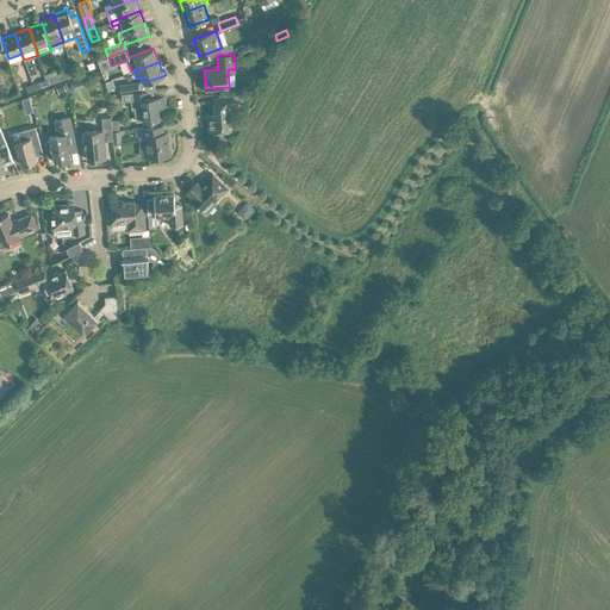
[(60,74),(57,75),(60,80),(75,74),(74,69),(60,74)]
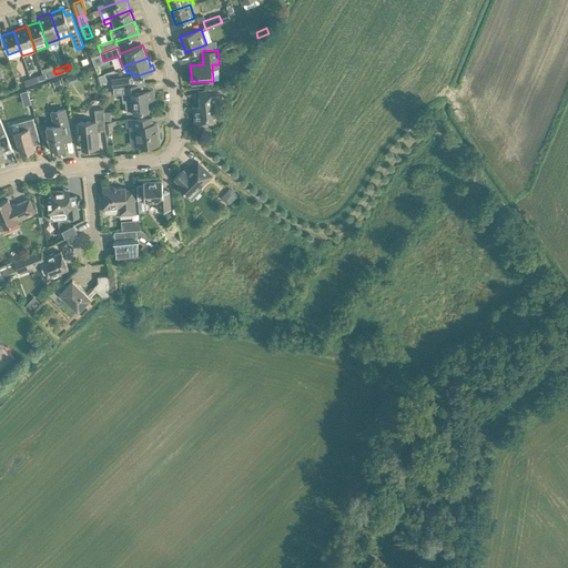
[(112,87),(113,87),(131,84),(129,75),(111,78),(112,87)]
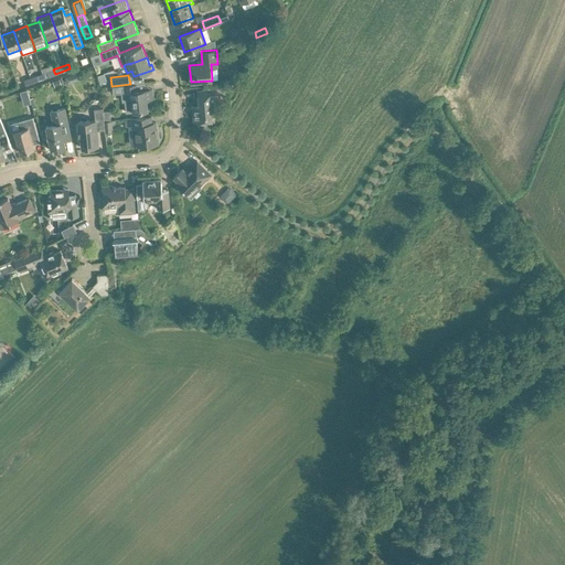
[(148,109),(147,100),(153,99),(152,88),(146,89),(145,83),(130,84),(113,86),(114,93),(121,93),(123,102),(125,100),(127,113),(148,109)]
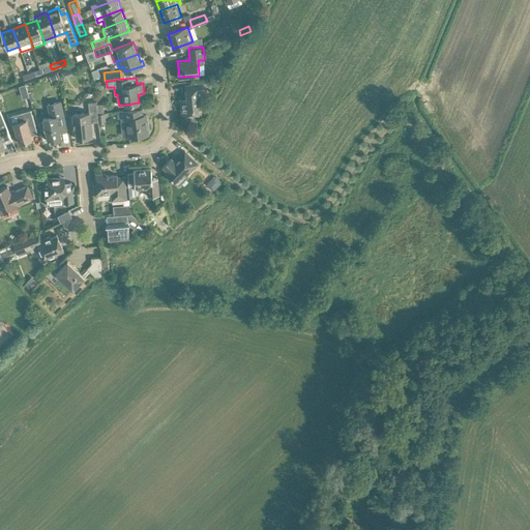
[(202,83),(185,84),(187,98),(181,98),(182,105),(181,106),(182,114),(199,112),(198,94),(203,94),(202,83)]
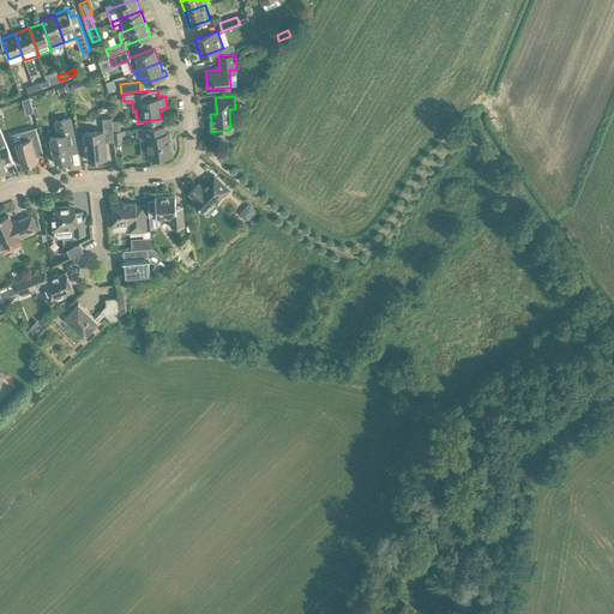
[(114,140),(113,131),(112,116),(102,118),(103,130),(84,132),(86,150),(88,150),(89,160),(107,158),(106,142),(114,140)]
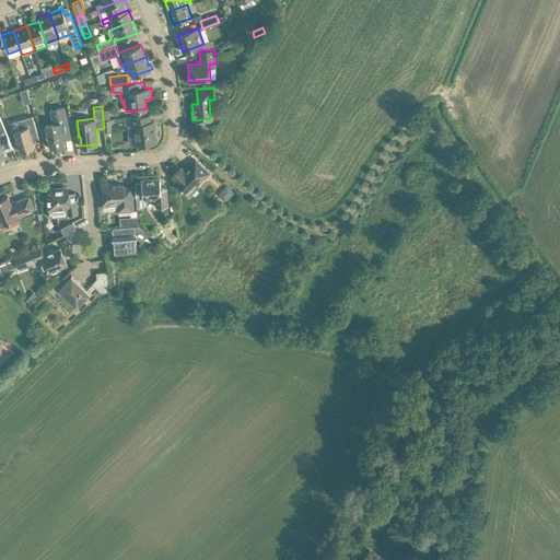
[(71,137),(65,107),(50,109),(53,123),(46,125),(47,133),(46,135),(47,138),(48,137),(50,147),(55,146),(55,148),(66,146),(63,138),(71,137)]
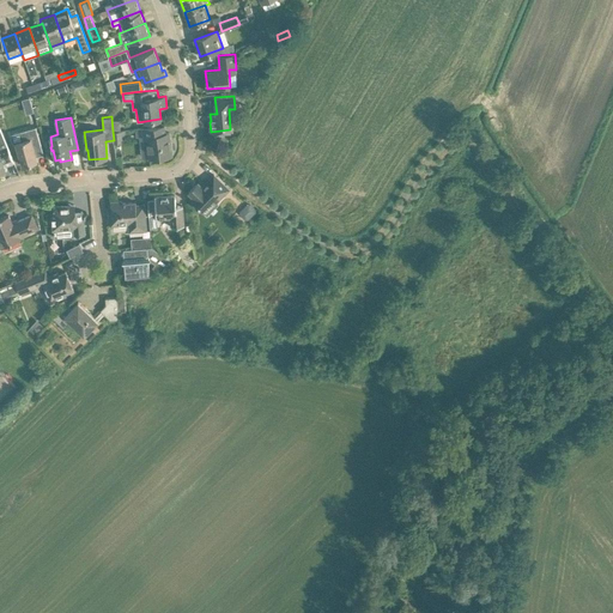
[(145,157),(149,157),(149,158),(153,157),(153,159),(158,159),(158,157),(173,155),(170,132),(165,133),(164,125),(145,127),(147,145),(144,145),(141,147),(143,156),(145,157)]
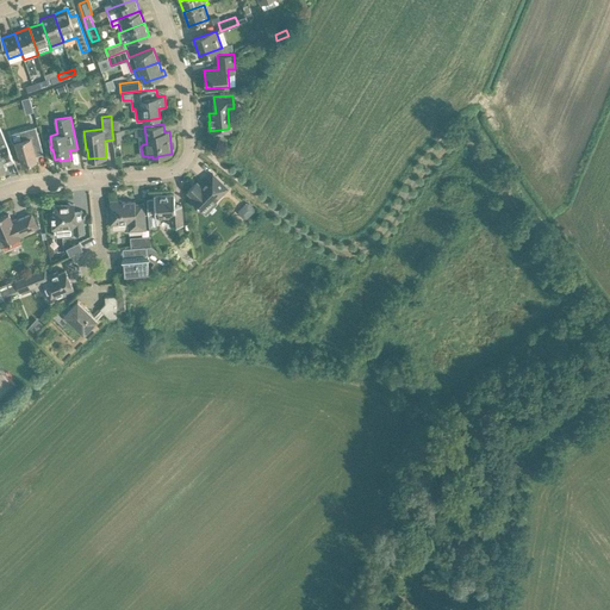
[(14,162),(12,156),(0,126),(0,169),(6,168),(5,166),(14,162)]
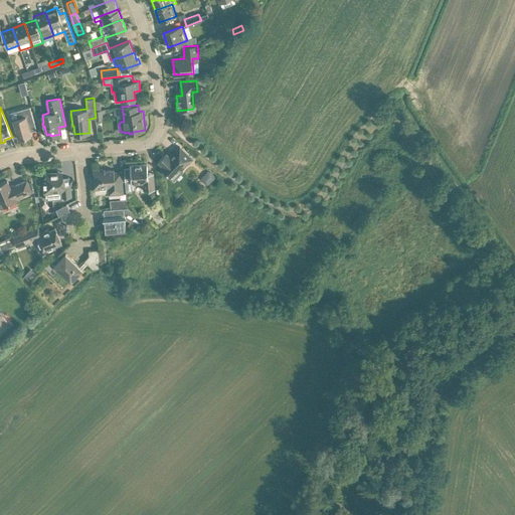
[(13,120),(16,129),(19,139),(31,135),(28,124),(34,122),(32,113),(30,107),(17,110),(19,118),(13,120)]
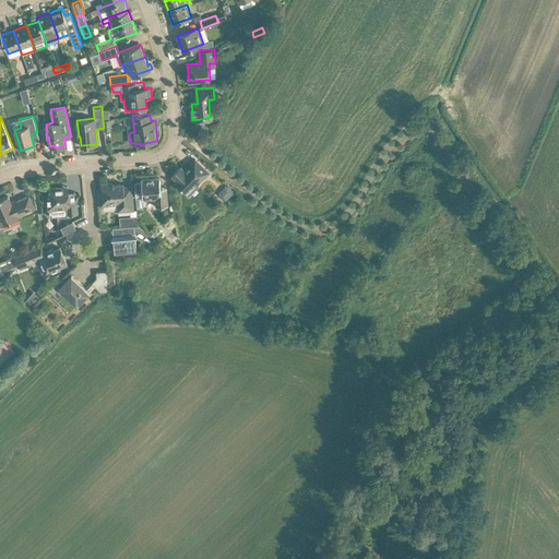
[(176,178),(174,180),(185,190),(193,181),(197,185),(209,171),(195,158),(185,170),(180,166),(173,175),(176,178)]
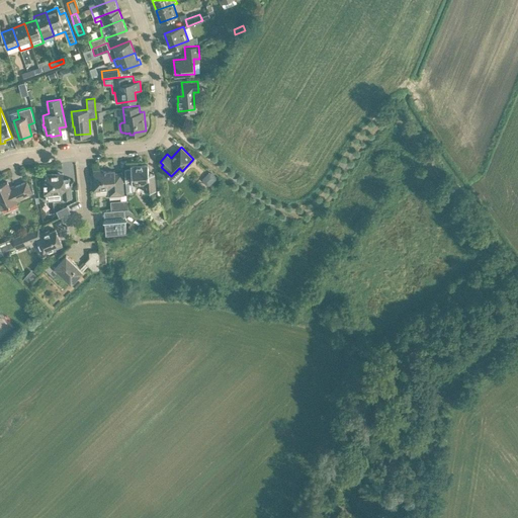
[(131,169),(124,170),(126,192),(134,192),(133,184),(144,183),(145,191),(156,190),(155,179),(149,179),(148,165),(131,166),(131,169)]
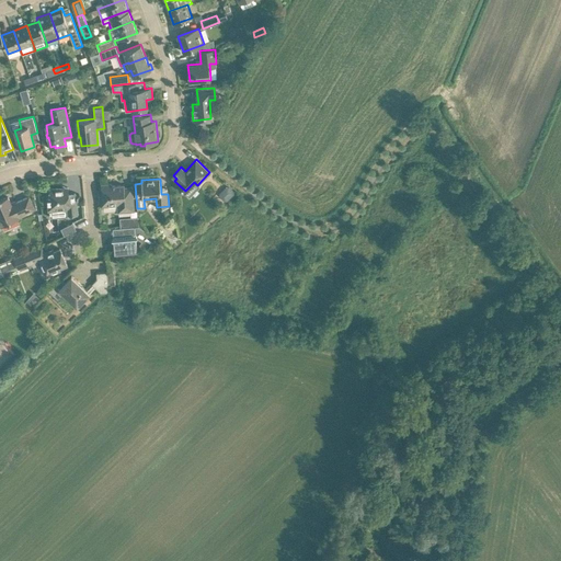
[(133,185),(124,186),(124,184),(112,185),(112,183),(102,184),(102,192),(100,193),(101,206),(117,205),(118,212),(135,210),(133,196),(133,185)]
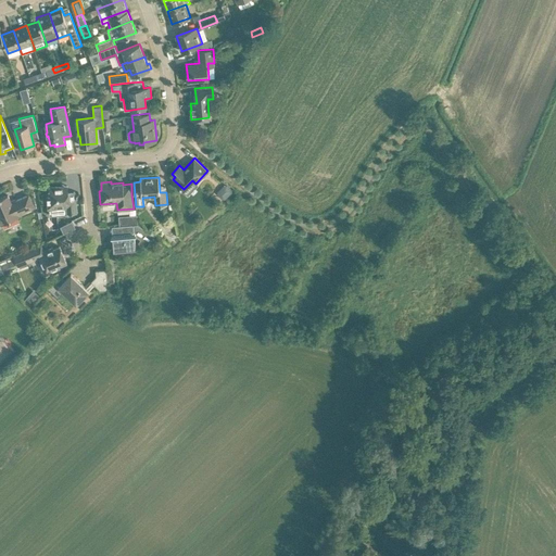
[(50,196),(48,196),(49,207),(67,206),(68,212),(76,212),(75,191),(67,191),(67,188),(61,189),(61,186),(49,187),(50,196)]
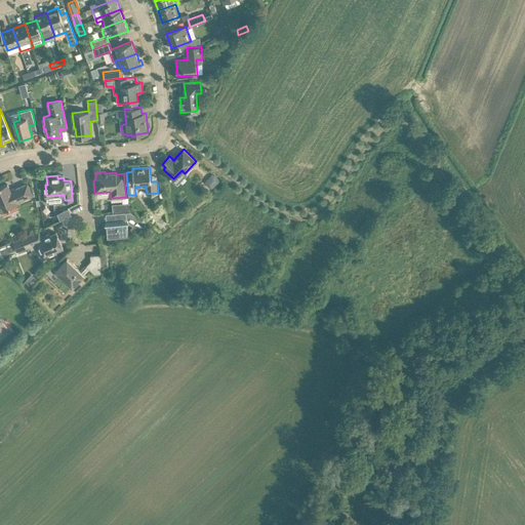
[(16,201),(32,195),(28,184),(10,191),(7,184),(0,187),(0,209),(0,211),(17,204),(16,201)]
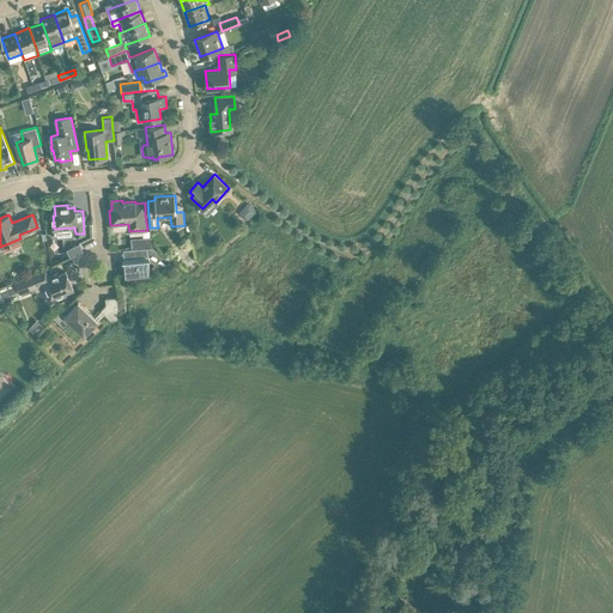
[(67,249),(71,258),(83,250),(79,243),(68,248),(67,249)]
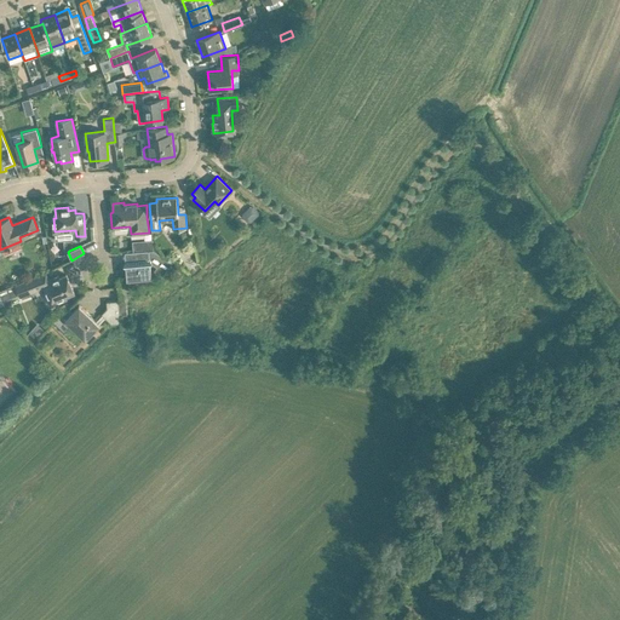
[(126,264),(127,279),(151,276),(150,263),(151,262),(153,264),(166,273),(172,262),(153,250),(132,251),(133,252),(136,252),(137,263),(124,264),(126,264)]
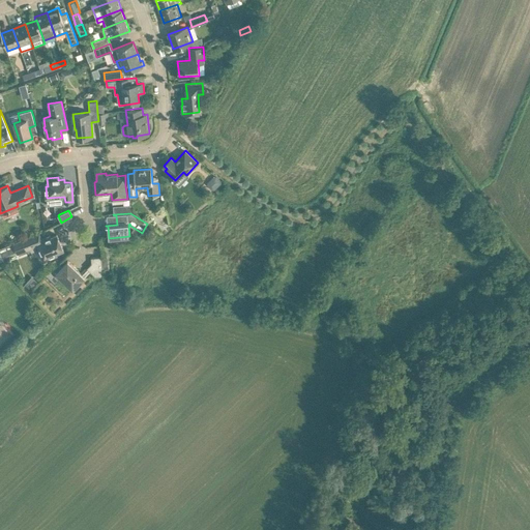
[(27,238),(13,244),(18,254),(31,247),(37,245),(43,261),(48,260),(57,256),(56,254),(64,249),(57,234),(46,239),(45,237),(41,238),(39,233),(27,238)]
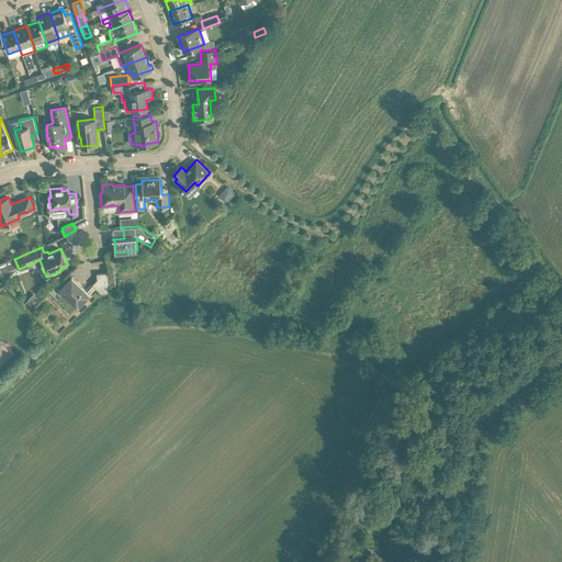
[(57,282),(48,291),(62,302),(67,296),(78,306),(90,294),(90,293),(96,288),(101,292),(109,292),(107,271),(97,272),(98,279),(92,284),(93,284),(87,291),(71,277),(62,287),(57,282)]
